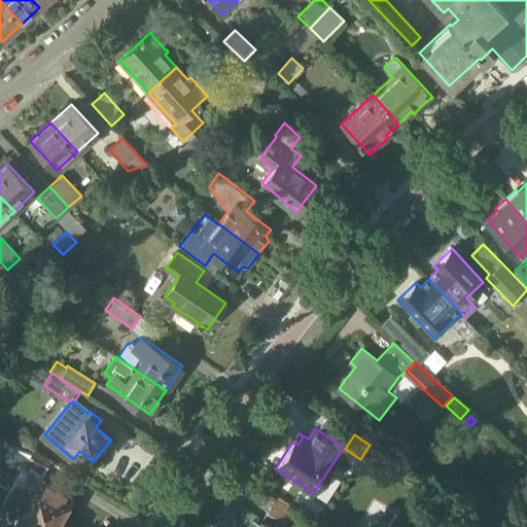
[(31,452),(10,445),(4,459),(21,468),(8,489),(27,500),(27,502),(38,508),(40,504),(55,513),(53,515),(60,519),(73,496),(40,479),(44,470),(50,460),(33,450),(31,452)]
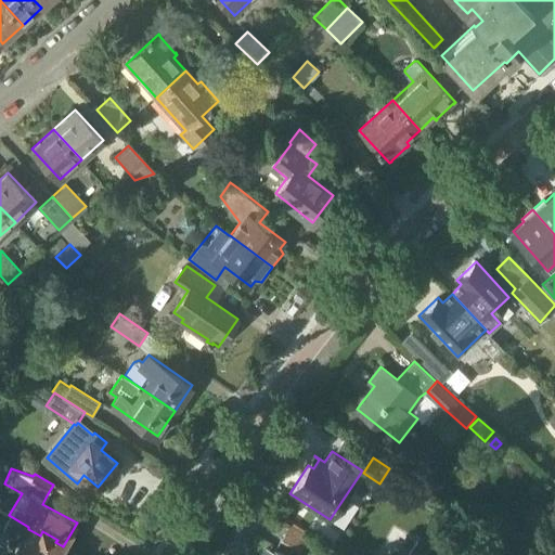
[(40,536),(28,529),(28,527),(9,515),(3,526),(22,536),(14,550),(15,551),(12,554),(57,554),(63,546),(55,542),(57,540),(42,531),(40,536)]
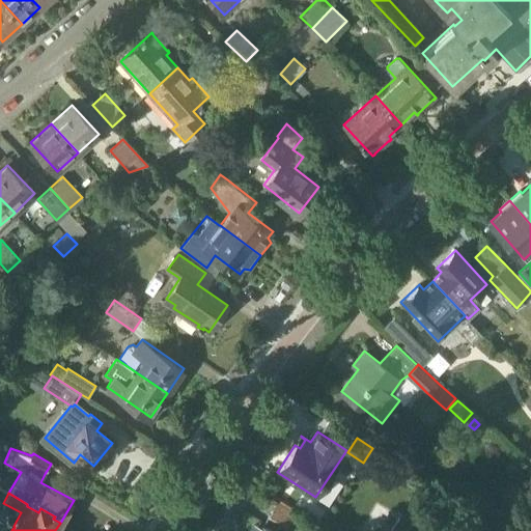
[(269,516),(286,527),(296,511),(277,502),(269,516)]
